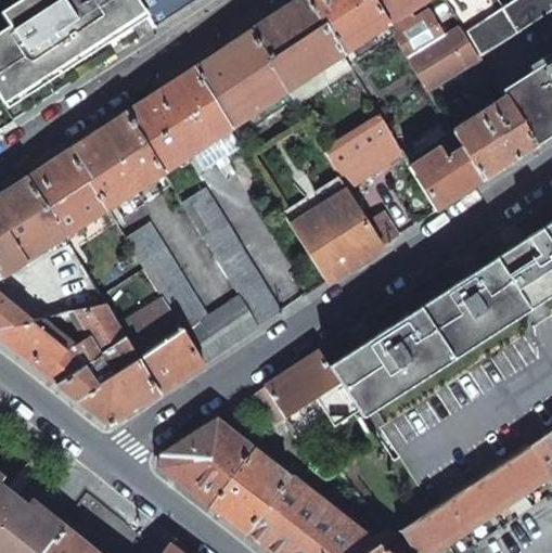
[(0,30),(0,94),(4,102),(63,64),(66,69),(91,53),(88,48),(145,10),(138,0),(20,0),(3,11),(11,24),(0,30)]
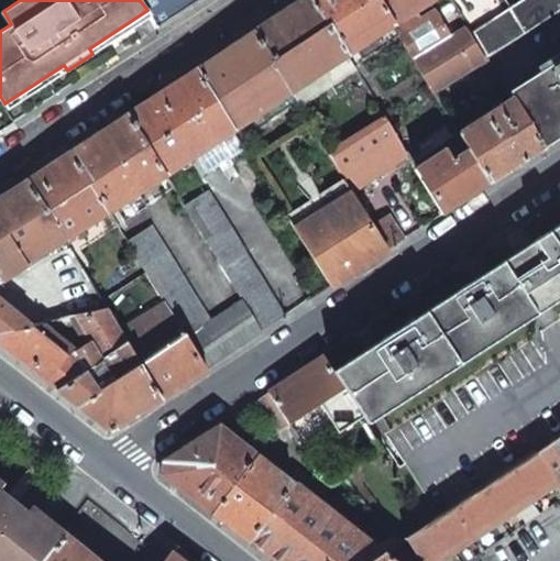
[(140,0),(147,10),(158,28),(186,10),(200,0),(140,0)]
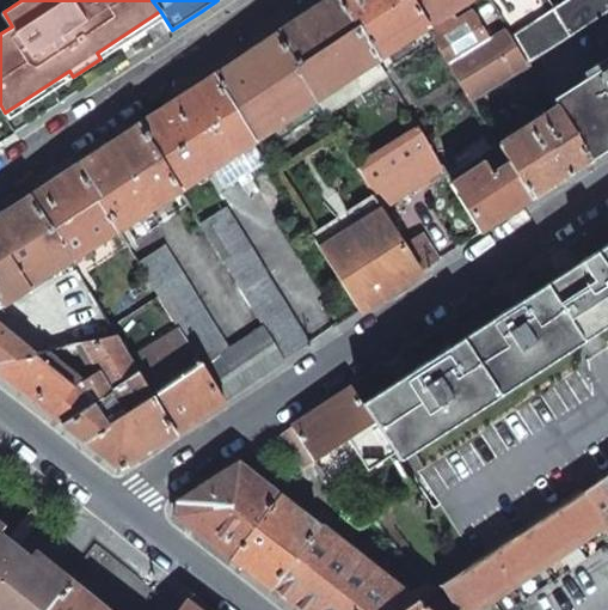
[(326,0),(277,32),(318,99),(380,59),(342,0),(326,0)]
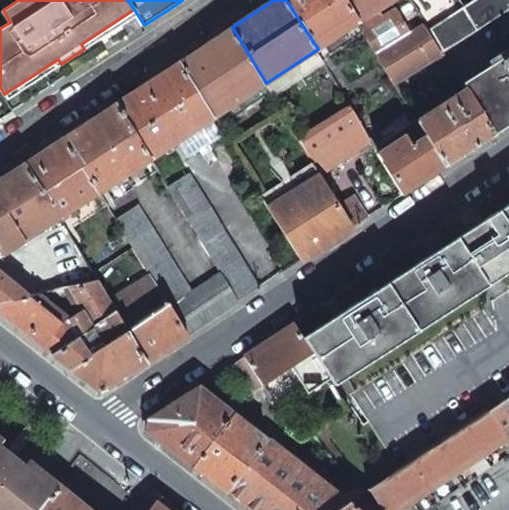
[(286,0),(318,49),(359,22),(359,20),(345,0),(286,0)]
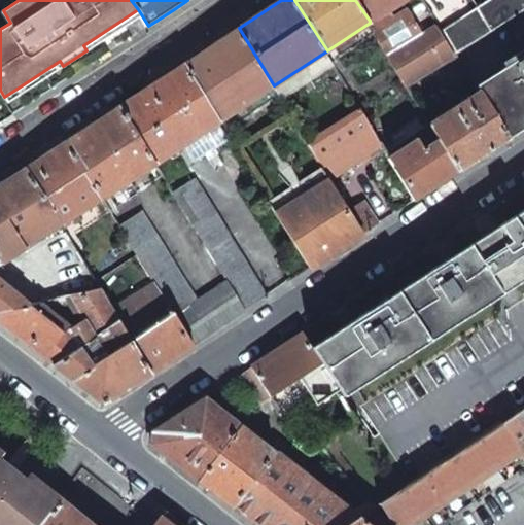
[(355,0),(370,21),(391,7),(392,8),(405,0),(355,0)]
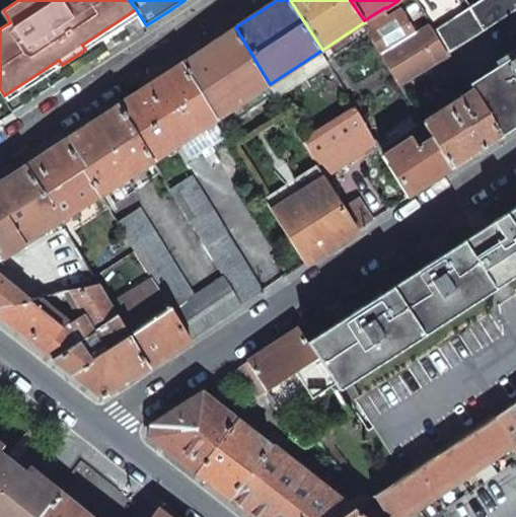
[(451,52),(515,9),(515,0),(480,0),(437,27),(451,52)]
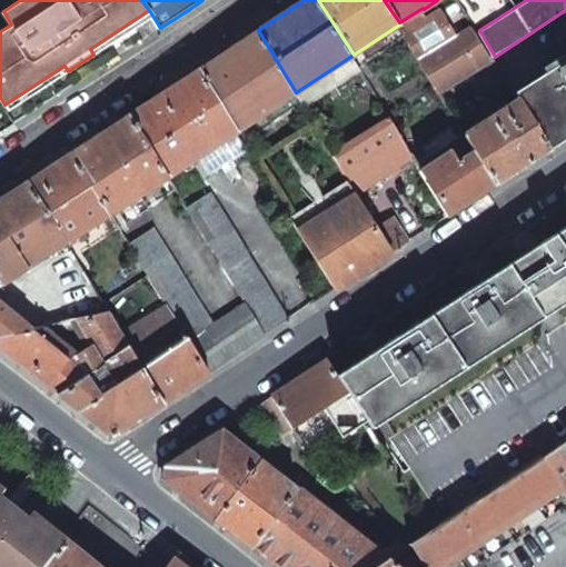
[(399,22),(399,25),(435,81),(442,90),(495,58),(495,57),(479,30),(474,26),(459,35),(443,8),(428,17),(424,9),(423,8),(399,22)]
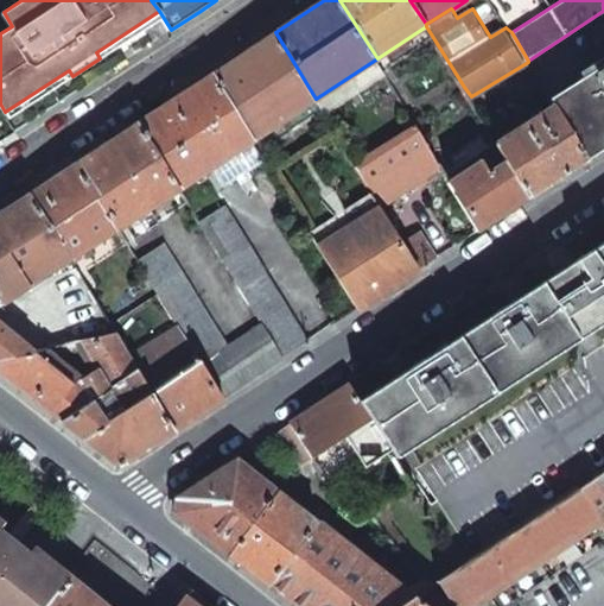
[(316,99),(275,32),(213,73),(254,139),(312,101),(315,106),(319,103),(316,99)]
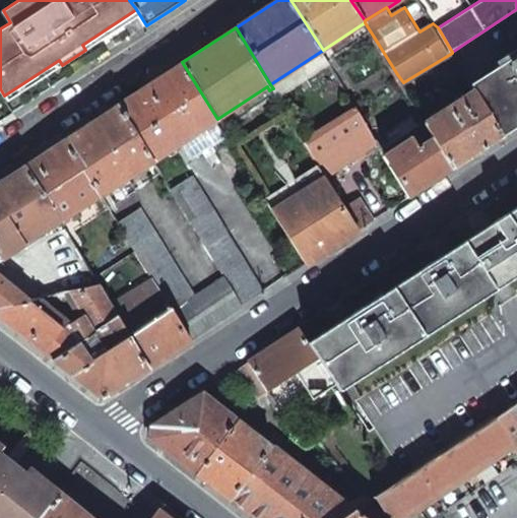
[(516,54),(472,84),(475,89),(504,135),(516,127),(516,54)]
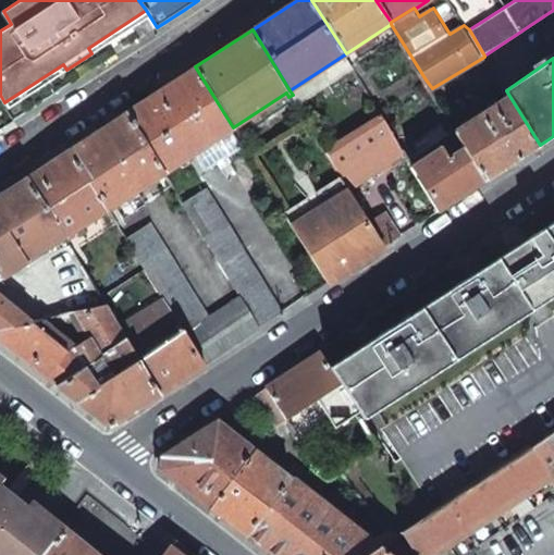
[(233,127),(195,66),(126,111),(164,171),(195,151),(206,169),(245,145),(233,127)]
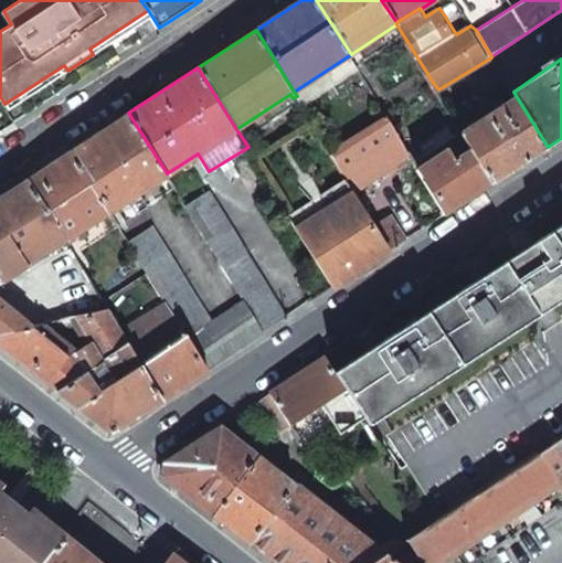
[(383,94),(377,97),(384,109),(391,105),(383,94)]
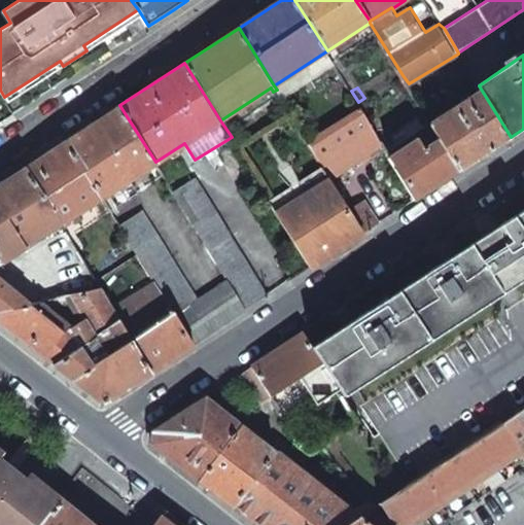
[(482,91),(433,123),(462,169),(511,137),(482,91)]
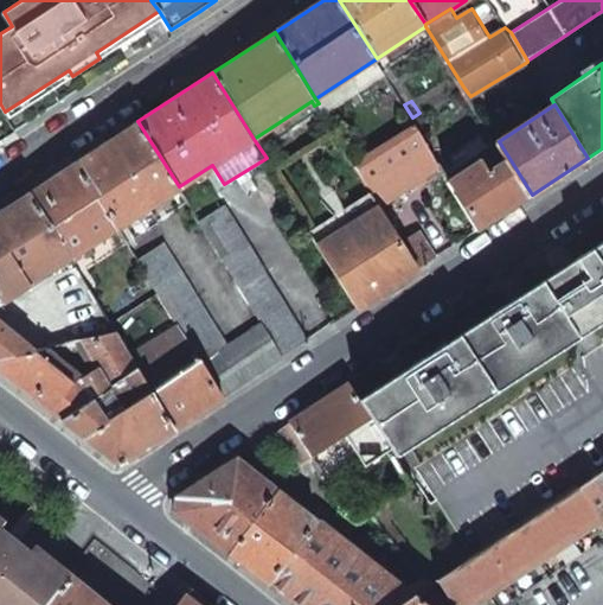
[(179,186),(138,121),(77,160),(119,225),(179,186)]
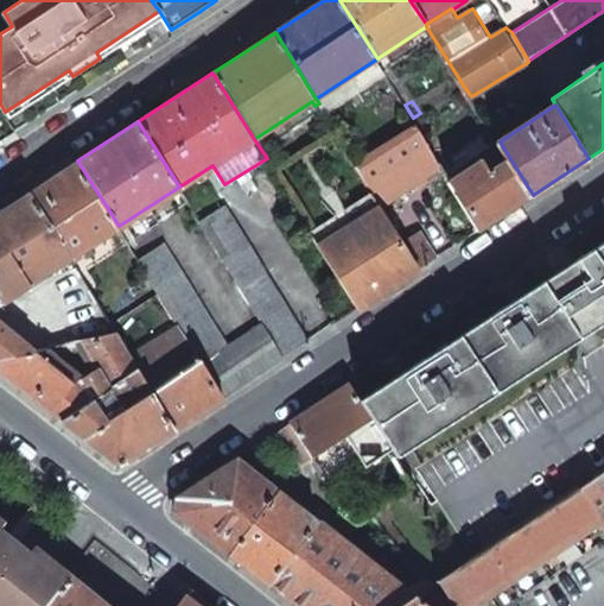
[(373,191),(382,203),(412,184),(443,165),(417,124),(356,163),(373,191)]
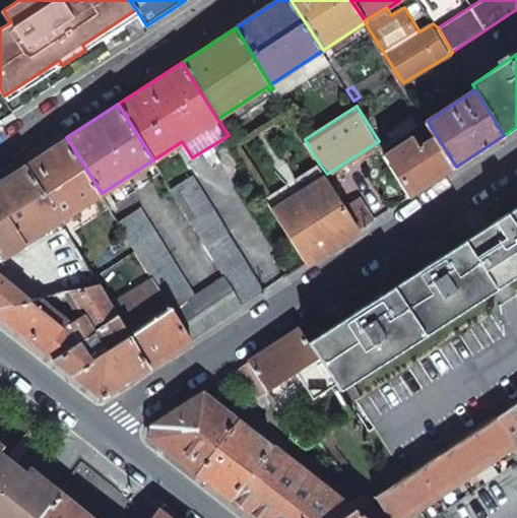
[(413,138),(388,155),(412,195),(456,167),(428,121),(410,132),(413,138)]
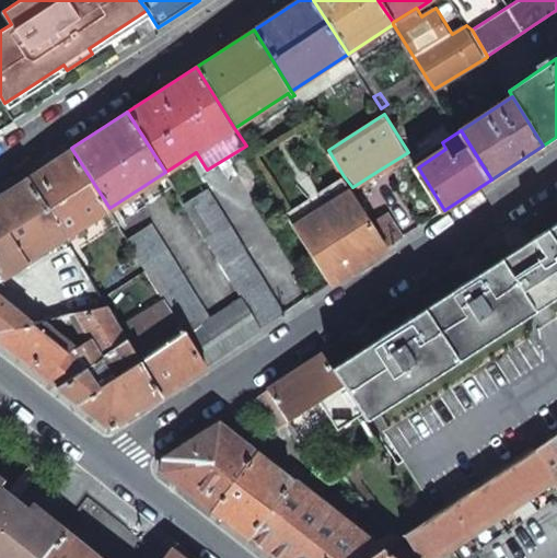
[(67,236),(74,250),(117,222),(109,208),(71,148),(28,176),(67,236)]
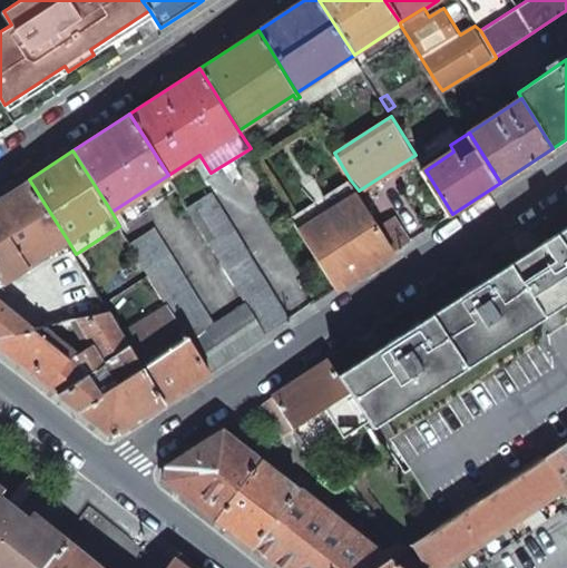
[(29,179),(0,197),(0,275),(3,282),(68,241),(29,179)]
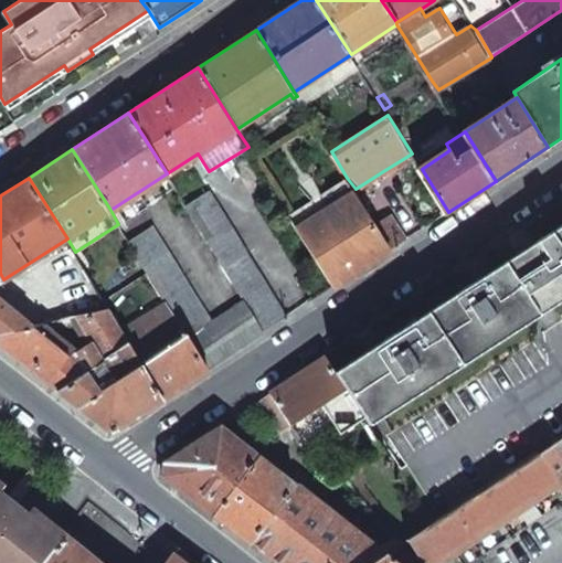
[(290,214),(332,280),(350,269),(353,274),(392,248),(375,222),(356,189),(347,178),(290,214)]
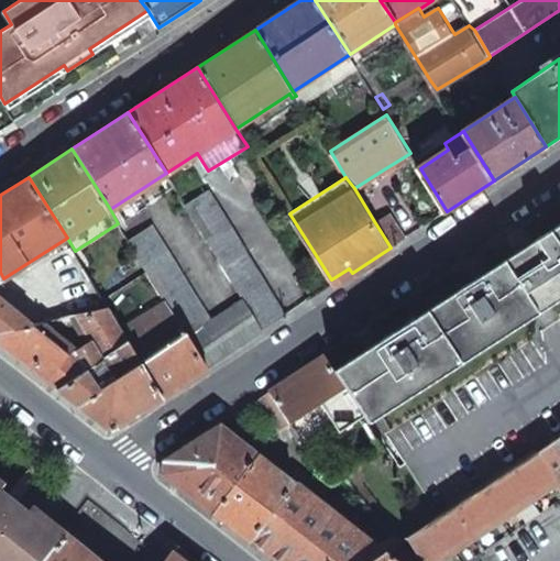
[(210,189),(186,204),(245,299),(265,329),(288,314),(210,189)]
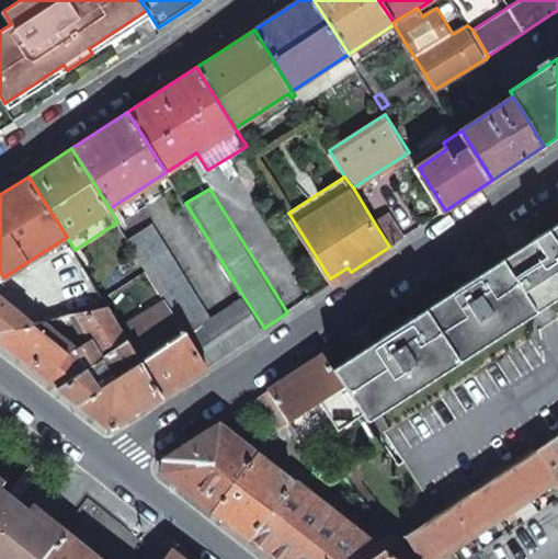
[(389,247),(403,237),(388,213),(373,220),(389,247)]
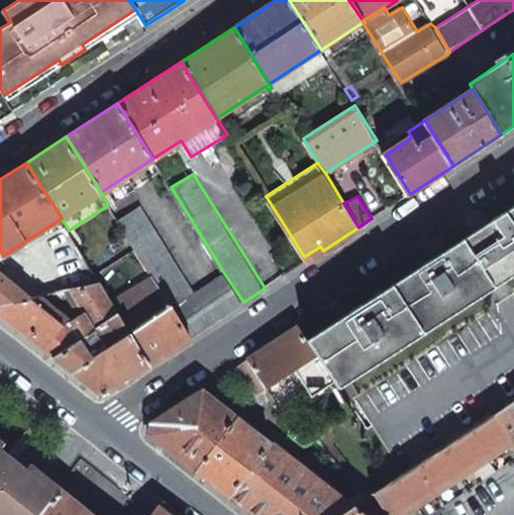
[(142,205),(119,220),(155,280),(190,337),(243,302),(225,275),(197,294),(142,205)]
